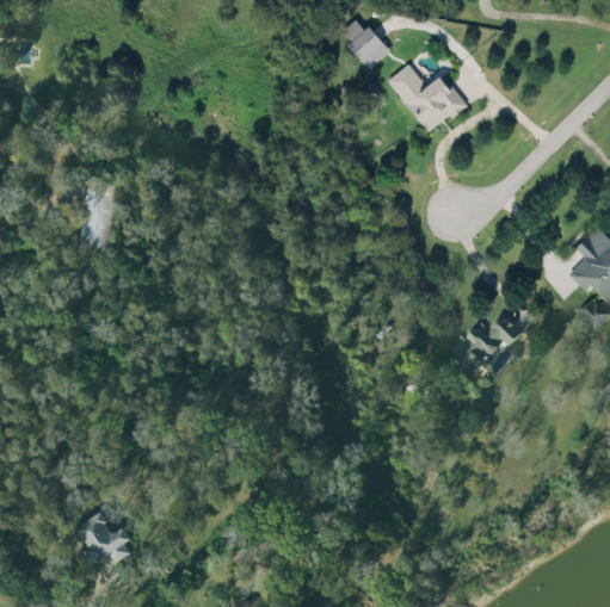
[(368,69),(389,50),(368,25),(363,30),(355,19),(342,31),(351,42),(346,45),(368,69)]
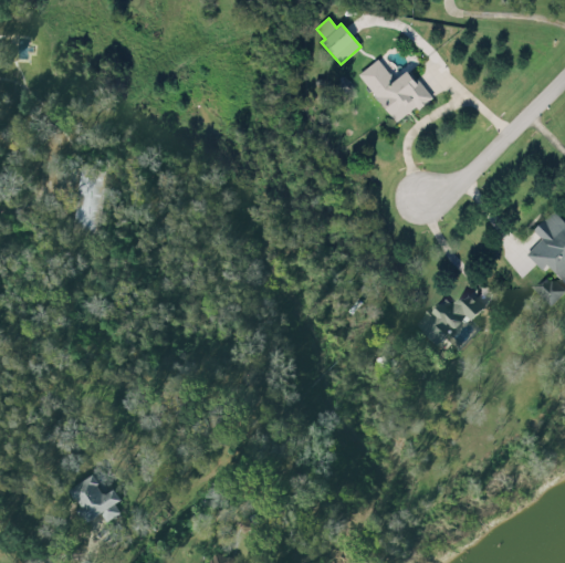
[(397,122),(359,74),(378,60),(396,82),(408,72),(415,81),(418,79),(433,98),(419,110),(417,105),(397,122)]
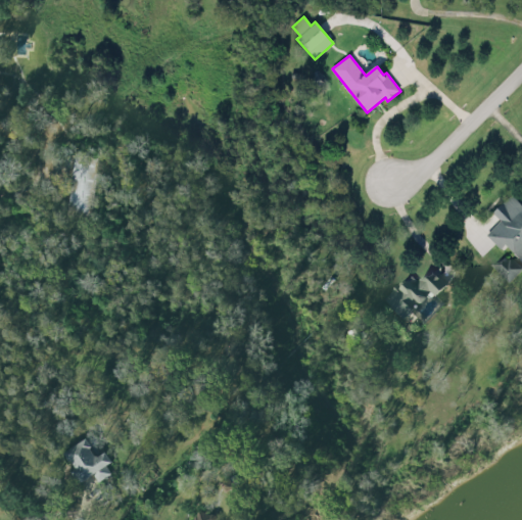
[(95,223),(98,161),(73,160),(69,222),(95,223)]
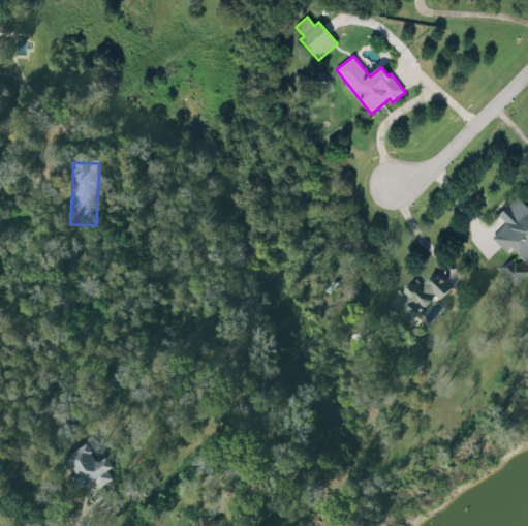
[(492,238),(507,252),(511,248),(527,263),(527,207),(518,196),(509,206),(508,205),(498,216),(505,223),(492,238)]
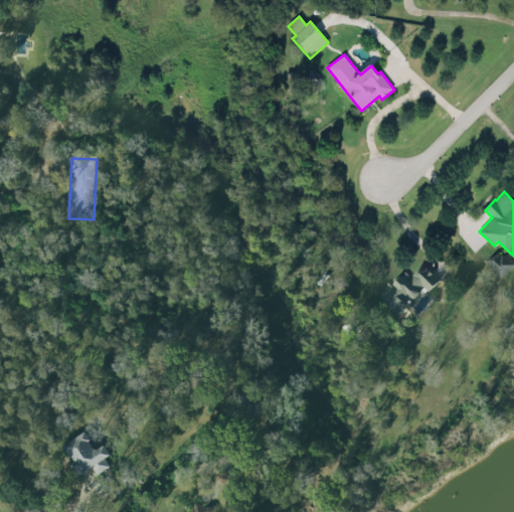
[(504,283),(513,272),(513,266),(497,251),(485,266),(504,283)]
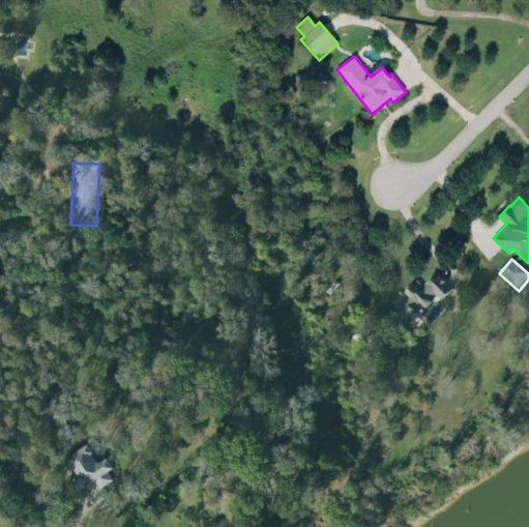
[(425,288),(417,280),(390,306),(412,329),(452,290),(438,275),(425,288)]
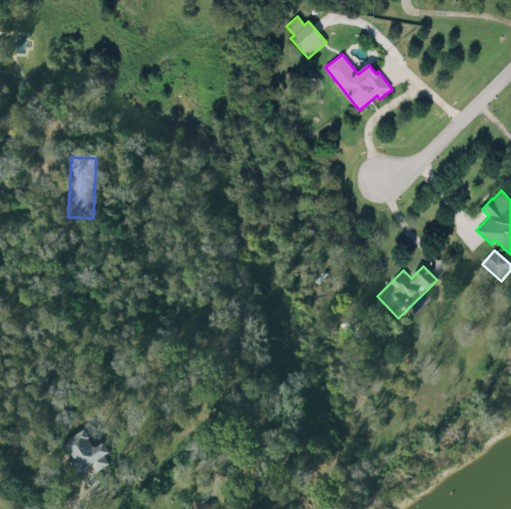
[(94,469),(98,476),(111,468),(106,460),(112,457),(106,446),(100,450),(94,440),(99,437),(94,429),(65,446),(75,463),(72,466),(79,478),(94,469)]
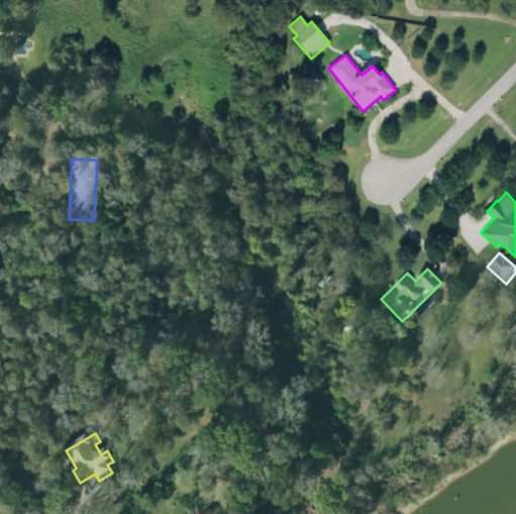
All buildings are outlined.
